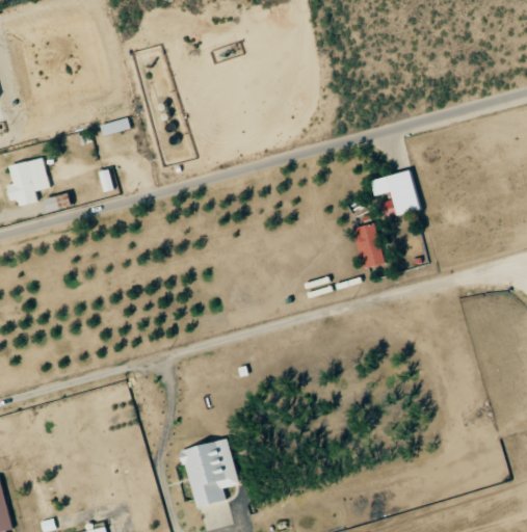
[(129,129),(124,109),(96,116),(102,136),(129,129)]
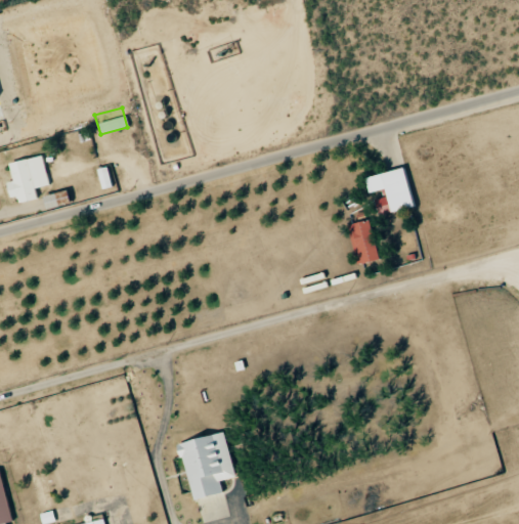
[(7,164),(12,181),(5,182),(9,198),(16,197),(18,204),(37,199),(34,188),(47,185),(40,156),(7,164)]
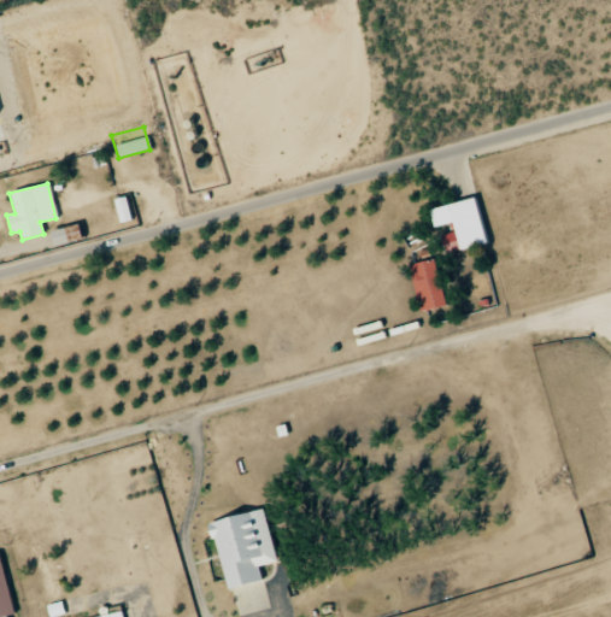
[(488,244),(476,198),(430,209),(434,228),(453,223),(454,231),(439,235),(444,254),(488,244)]
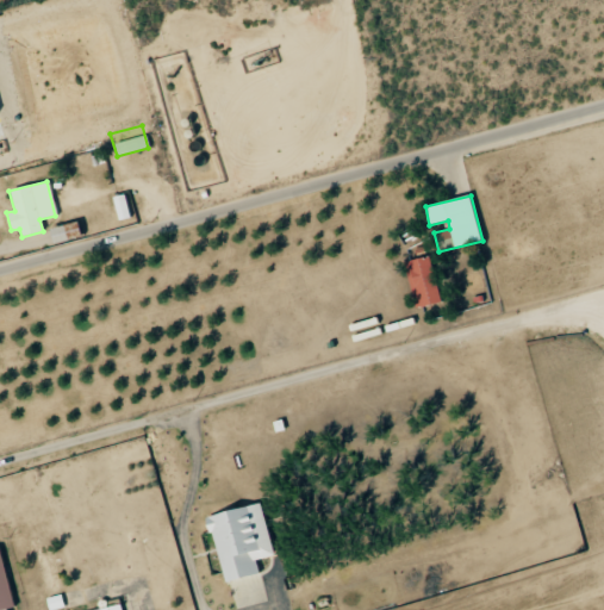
[(416,310),(441,303),(428,256),(403,263),(416,310)]
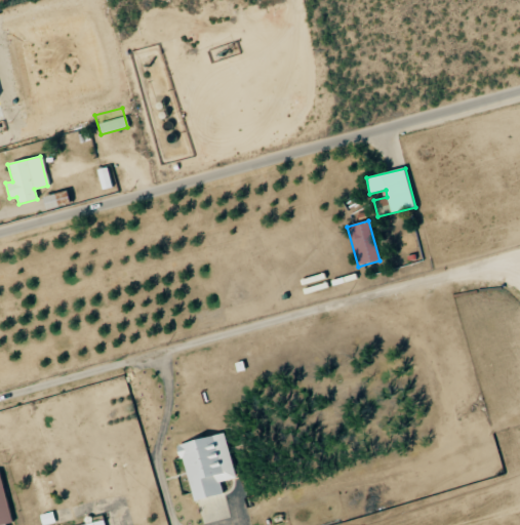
[(236,477),(226,433),(178,444),(193,501),(224,493),(221,481),(236,477)]
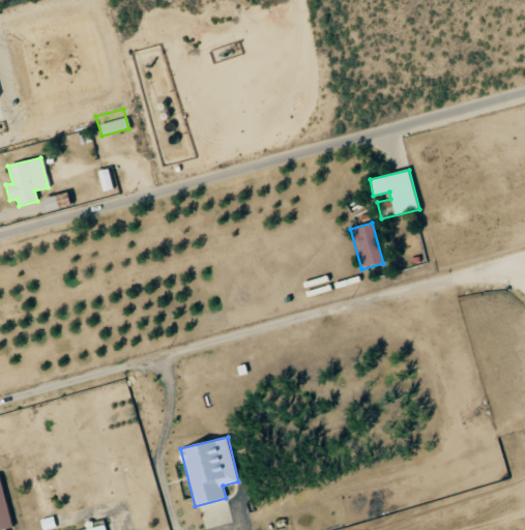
[(0,529),(12,528),(0,478),(0,529)]
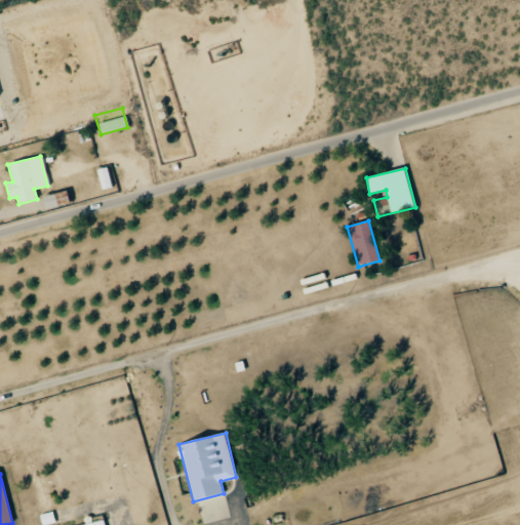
[(39,515),(40,524),(43,524),(67,520),(65,510),(39,515)]
